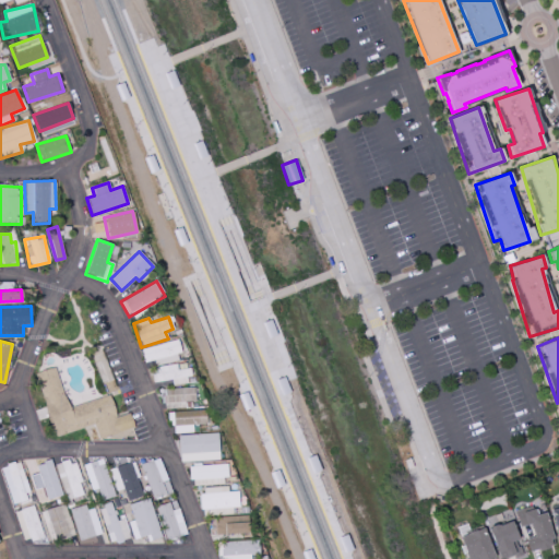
[(180,361),(177,342),(141,347),(143,363),(154,361),(155,365),(180,361)]
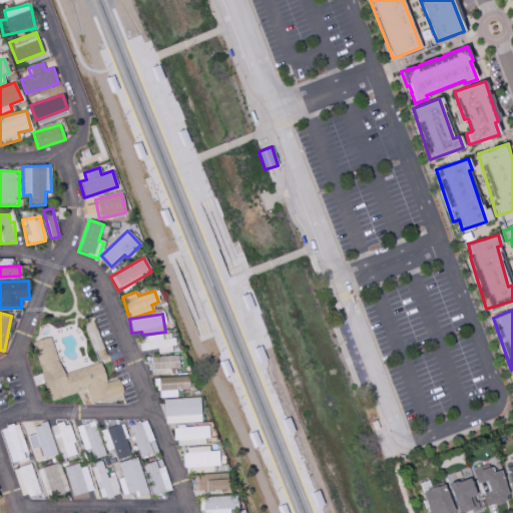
[(140,351),(157,349),(157,354),(173,352),(172,338),(162,339),(162,335),(139,337),(140,351)]
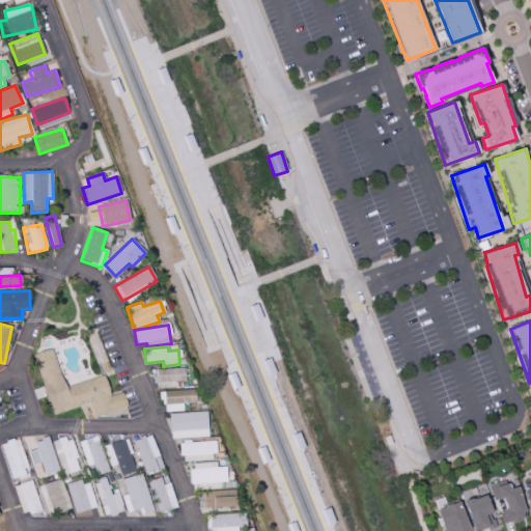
[(105,375),(63,387),(53,348),(34,354),(51,415),(89,404),(92,417),(128,408),(123,393),(110,396),(105,375)]
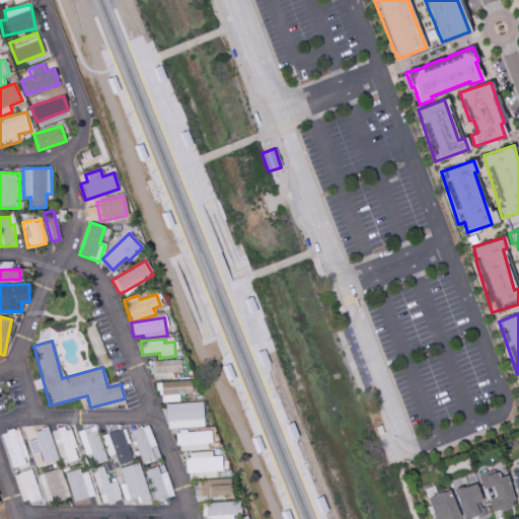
[(150,380),(171,379),(170,373),(180,373),(180,360),(150,361),(150,380)]
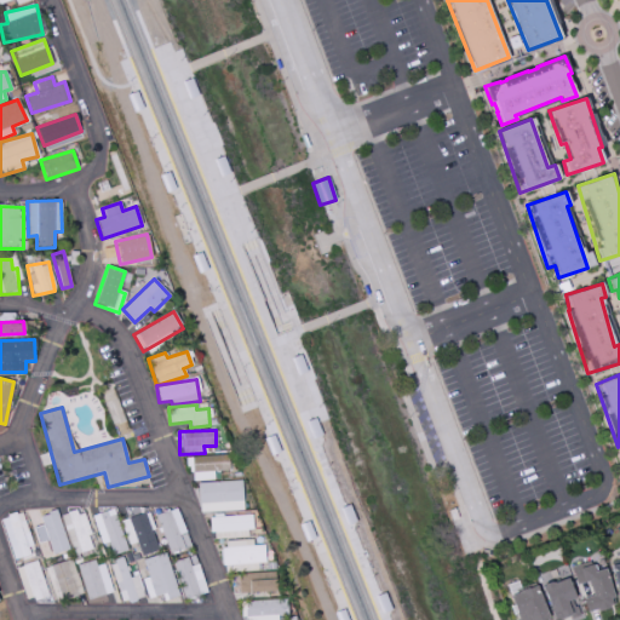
[(189,481),(213,480),(213,471),(228,470),(228,455),(189,457),(189,481)]
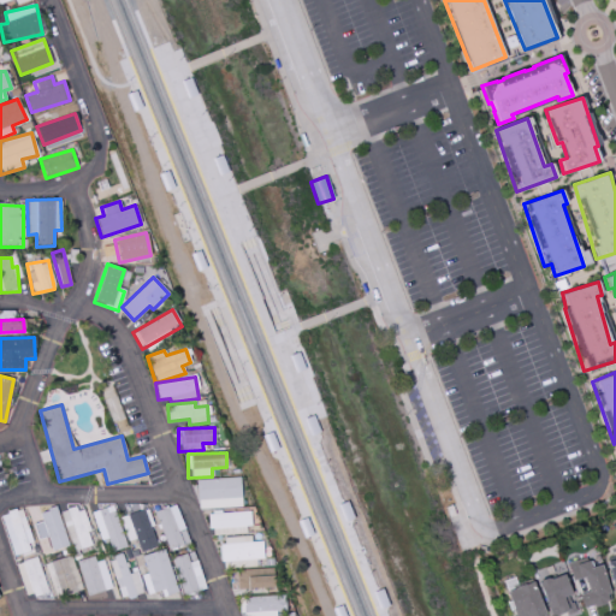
[(241,508),(240,478),(196,479),(197,508),(241,508)]
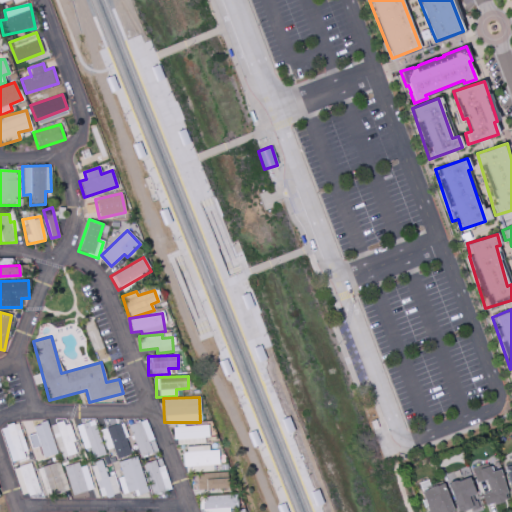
[(88,448),(92,459),(104,455),(93,420),(75,426),(83,449),(88,448)]
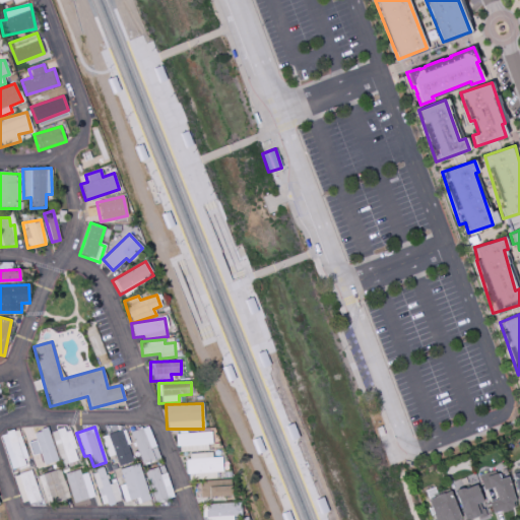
[(157,460),(149,427),(132,431),(140,464),(157,460)]
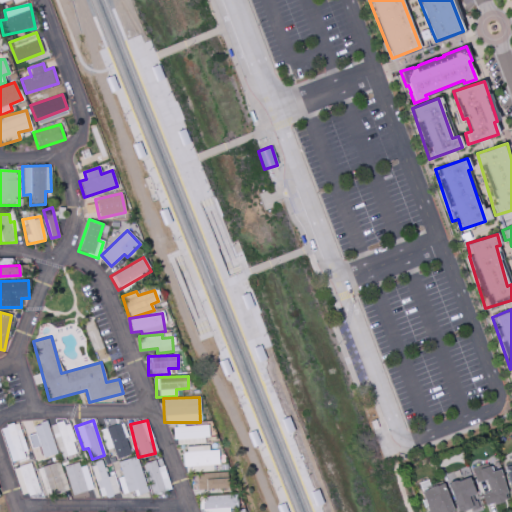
[(69,421),(52,425),(59,458),(76,454),(69,421)]
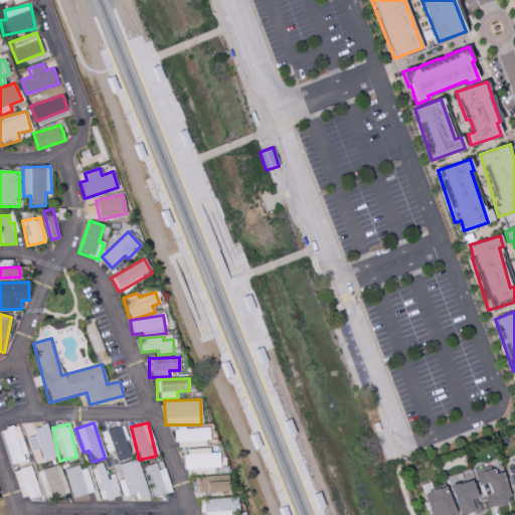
[(28,438),(34,463),(55,457),(47,424),(32,427),(34,436),(28,438)]
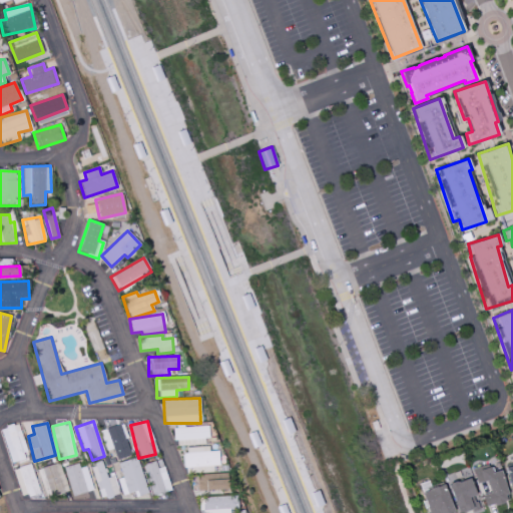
[(116,460),(132,455),(120,423),(99,431),(106,451),(112,449),(116,460)]
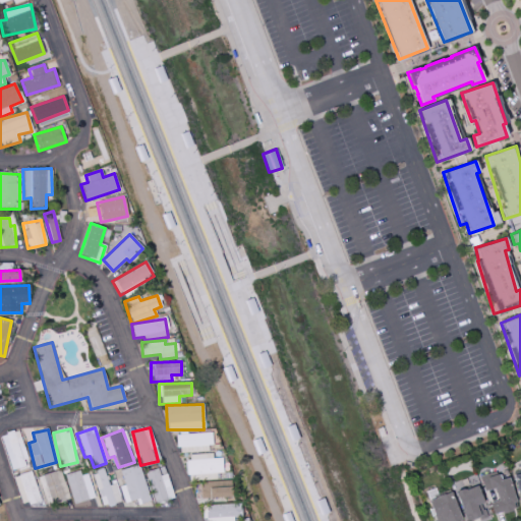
[(18,430),(1,435),(10,470),(27,466),(18,430)]
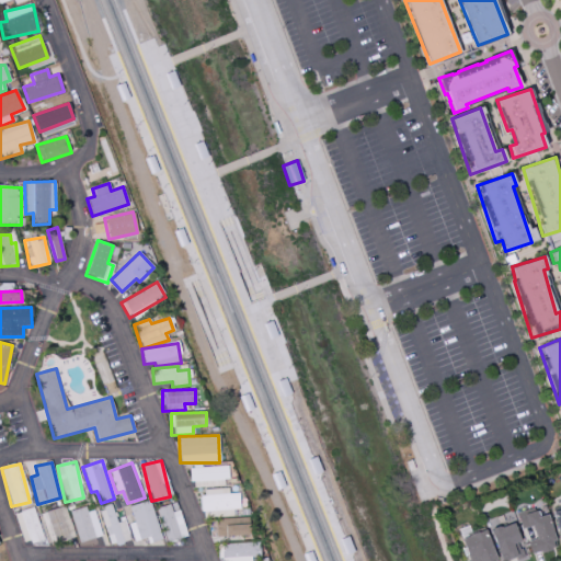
[(190,468),(191,488),(227,485),(226,466),(190,468)]
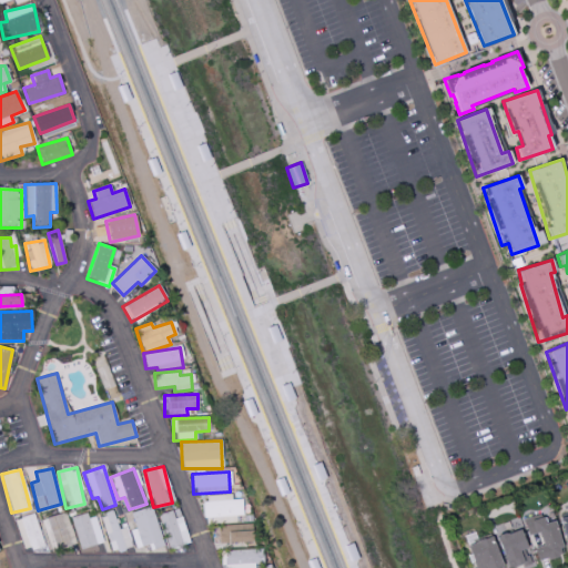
[(204,520),(242,518),(242,499),(231,499),(231,495),(203,496),(204,520)]
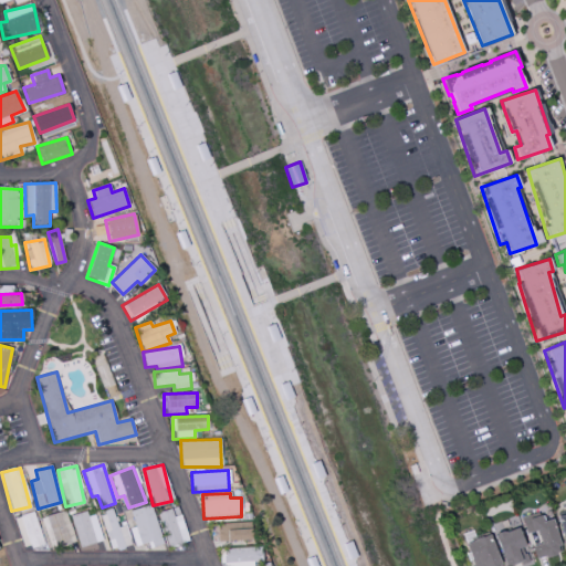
[(135,546),(147,543),(149,548),(163,544),(150,504),(129,511),(135,527),(129,528),(135,546)]
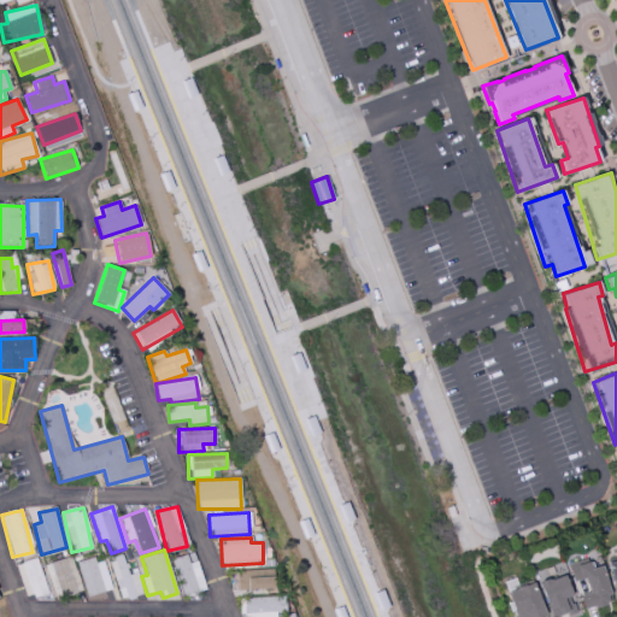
[(205,589),(193,552),(172,559),(184,597),(205,589)]
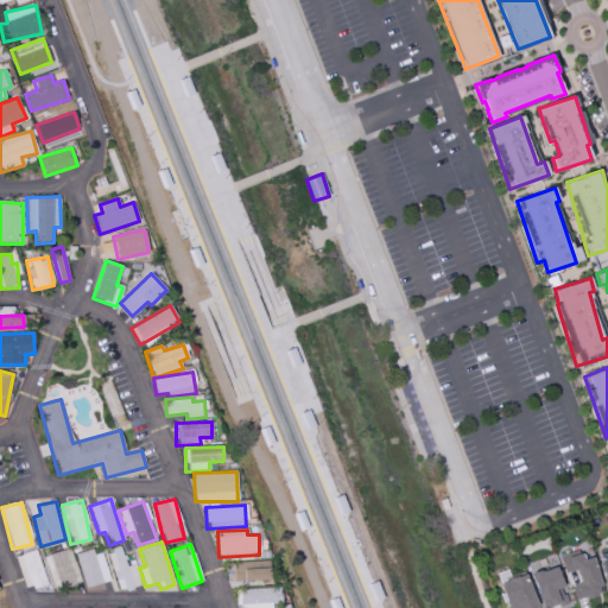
[(43,557),(55,591),(81,582),(69,548),(43,557)]
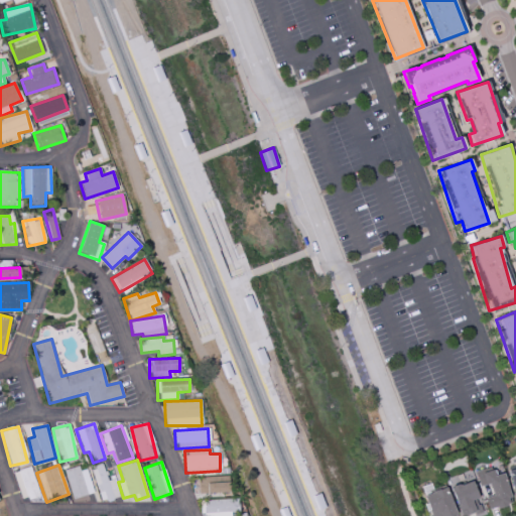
[(106,481),(103,465),(92,468),(100,502),(119,497),(115,479),(106,481)]
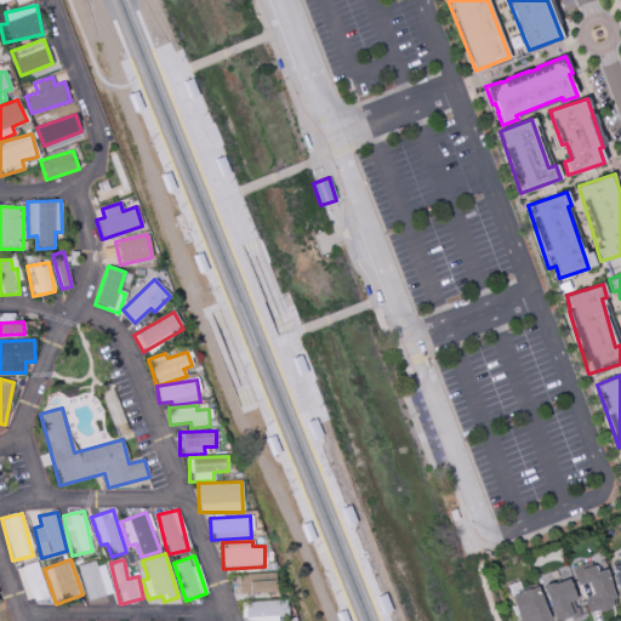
[(16,569),(27,603),(47,596),(36,562),(16,569)]
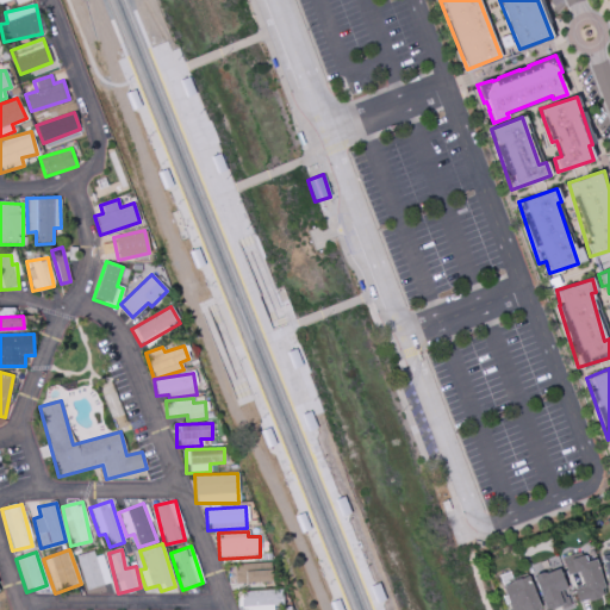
[(78,556),(83,589),(109,585),(104,552),(78,556)]
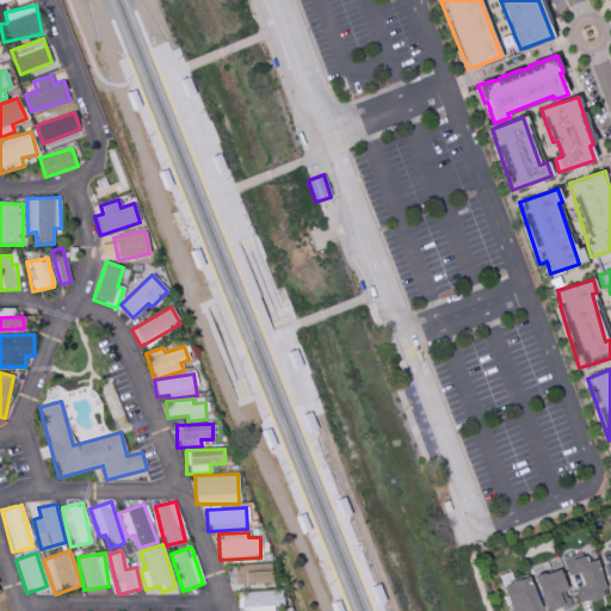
[(597,560),(586,562),(584,555),(563,560),(567,576),(579,574),(582,587),(574,588),(578,604),(606,598),(597,560)]
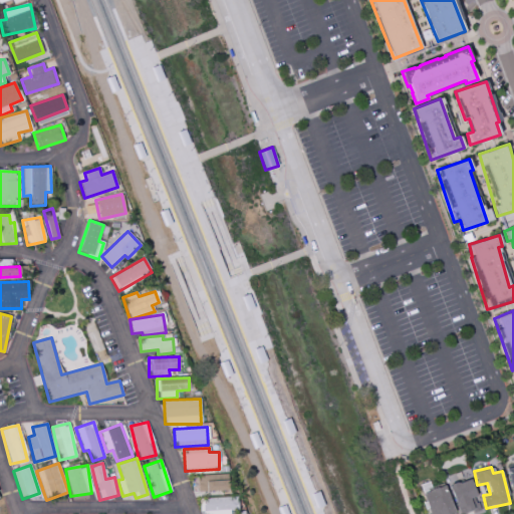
[(228,491),(227,474),(196,475),(197,492),(228,491)]
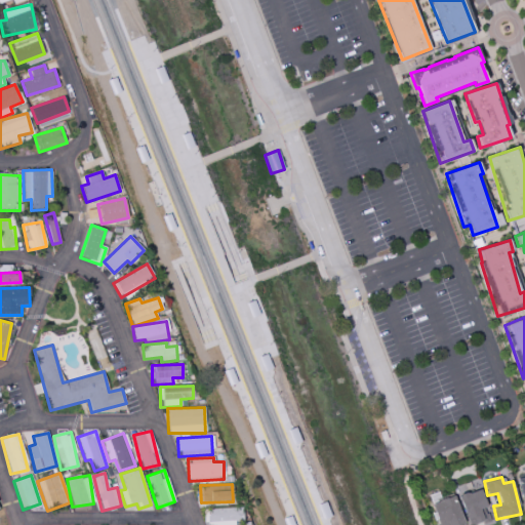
[(458,494),(468,524),(474,524),(491,520),(481,487),(458,494)]
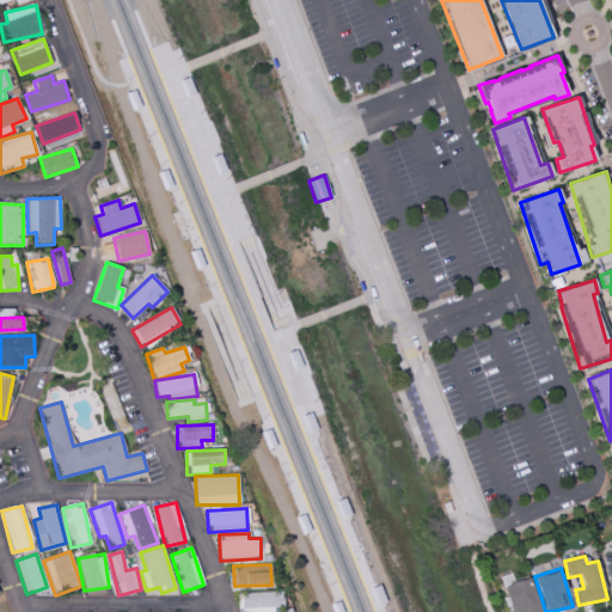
[(539,611),(540,611),(530,579),(501,587),(508,611),(539,611)]
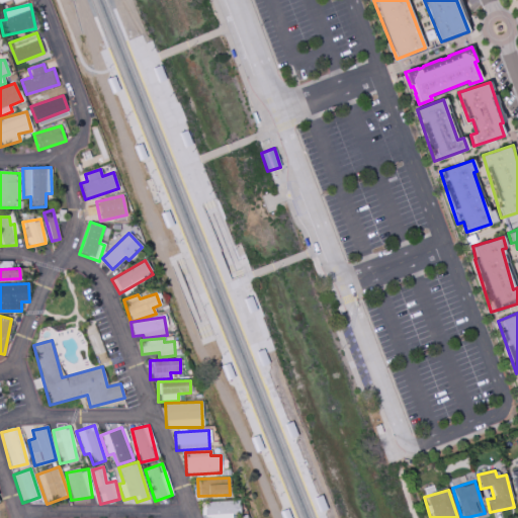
[(204,517),(231,517),(232,514),(239,514),(239,501),(204,502),(204,517)]
